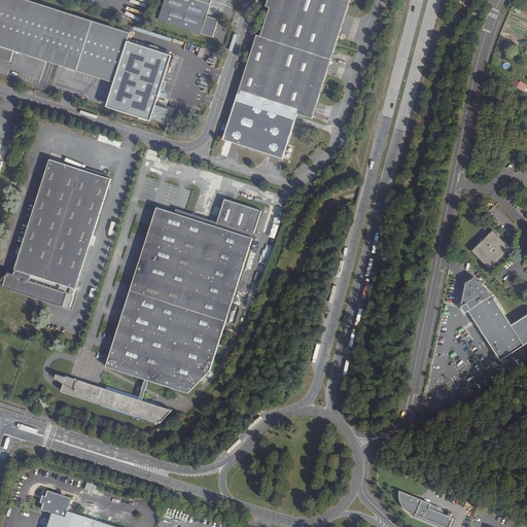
[(111,83),(129,33),(114,29),(25,0),(0,0),(0,60),(10,64),(14,53),(39,61),(111,83)]
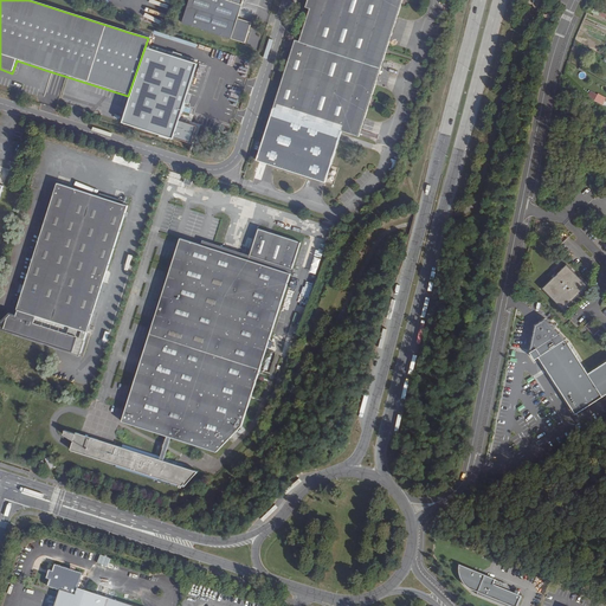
[(188,0),(188,4),(182,21),(244,42),(251,21),(237,17),(242,0),(188,0)]
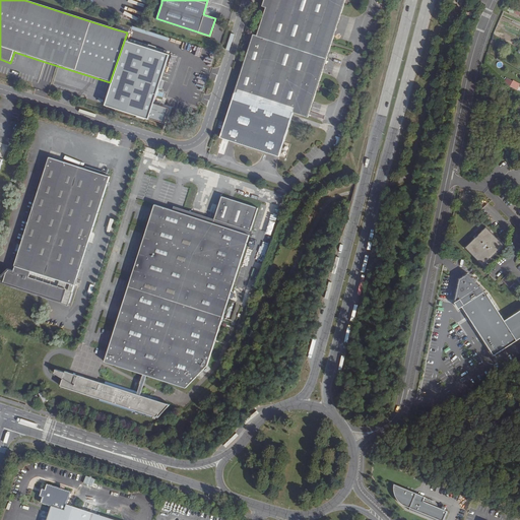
[(263,0),(262,7),(266,8),(257,36),(253,35),(220,137),(279,156),(280,156),(294,114),(308,118),(345,0),(263,0)]
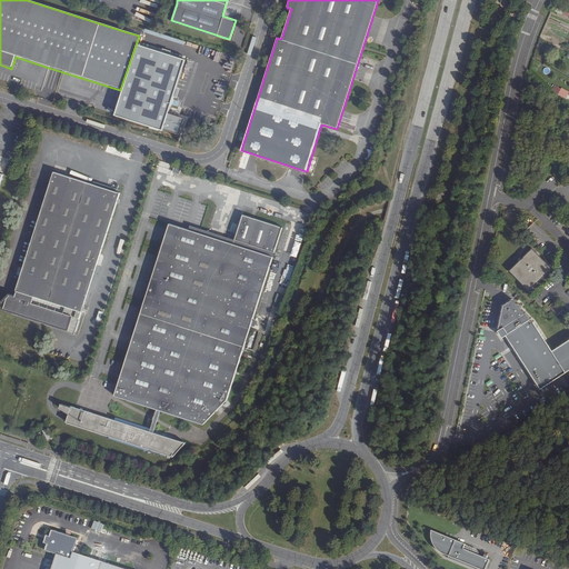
[(8,296),(3,309),(67,329),(72,313),(63,310),(65,307),(81,312),(120,193),(53,172),(16,291),(18,292),(17,296),(10,293),(8,296)]
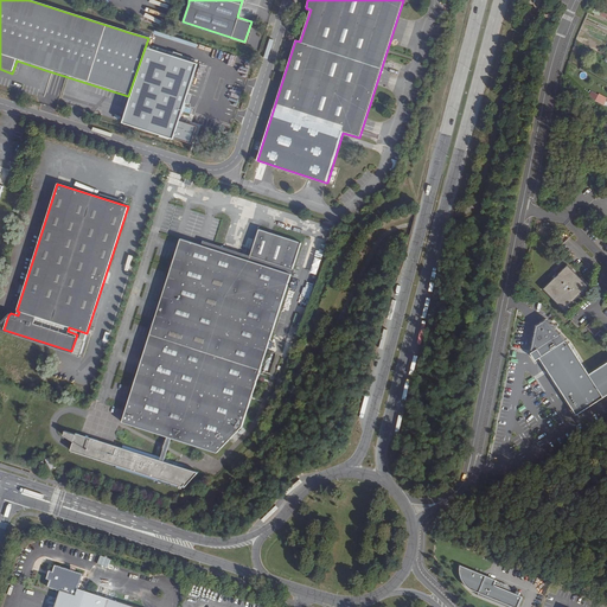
[(250,260),(199,244),(183,238),(126,423),(171,438),(177,439),(222,453),(246,428),(304,241),(261,227),(251,255),(250,260)]
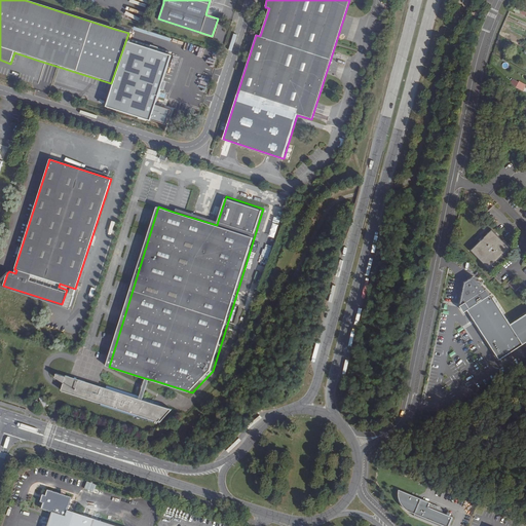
[(175,207),(173,212),(217,225),(218,221),(175,207)]
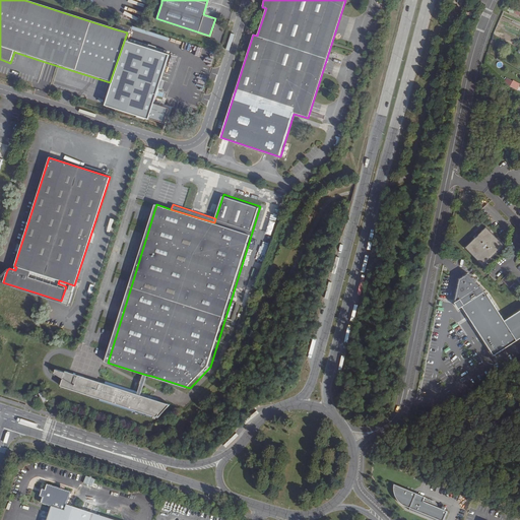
[(270,235),(274,221),(268,220),(265,234),(270,235)]
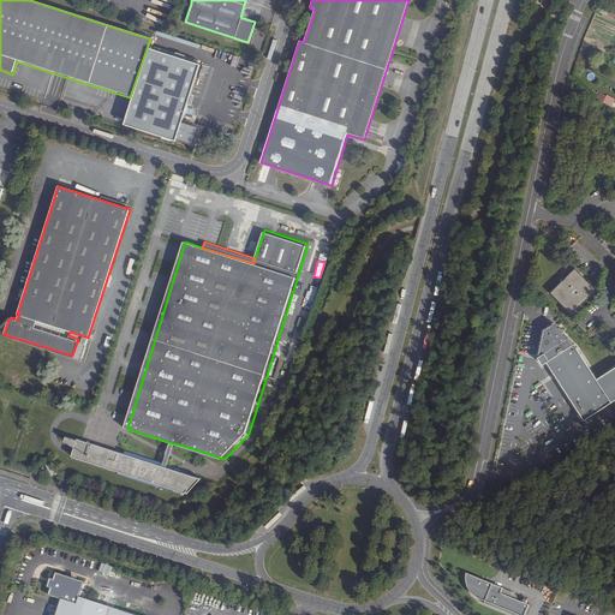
[(584,276),(577,268),(553,292),(573,314),(597,290),(589,280),(584,276)]
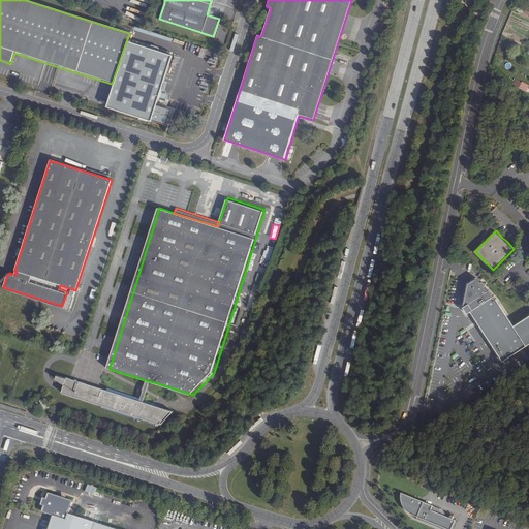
[(496,297),(477,277),(469,282),(465,302),(465,305),(468,312),(472,310),(501,360),(525,344),(514,324),(496,297)]
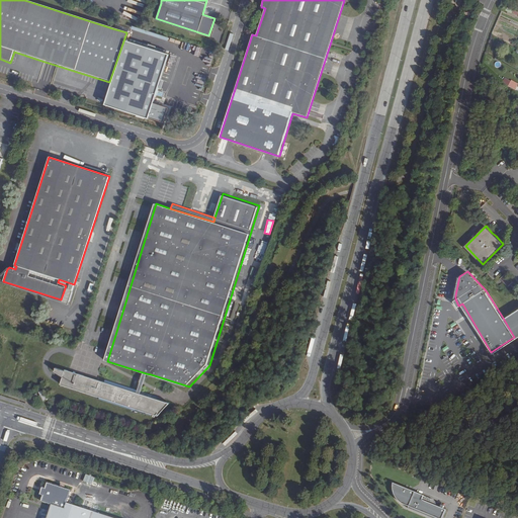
[(513,281),(505,273),(500,277),(509,286),(513,281)]
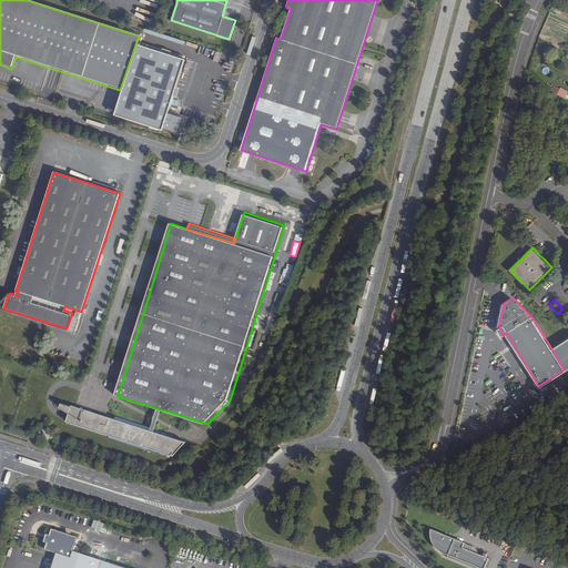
[(567,336),(551,348),(564,369),(567,366),(567,336)]
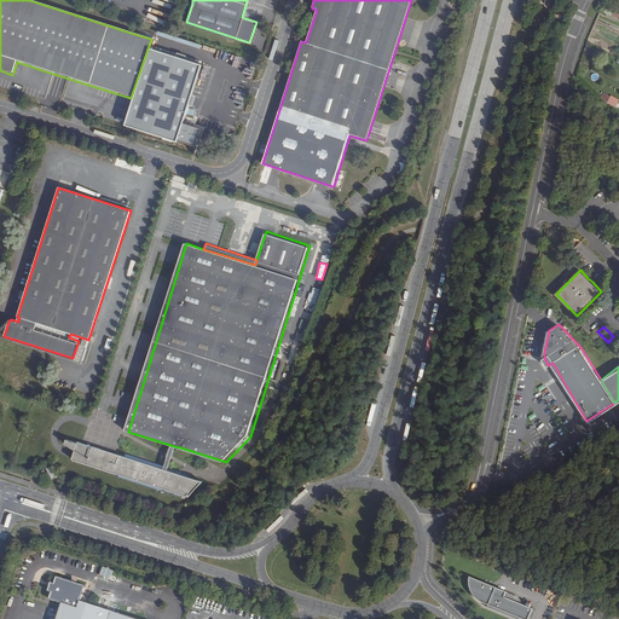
[(172,470),(167,469),(80,443),(80,444),(68,440),(67,445),(77,450),(74,461),(163,489),(183,495),(191,497),(206,481),(172,470)]
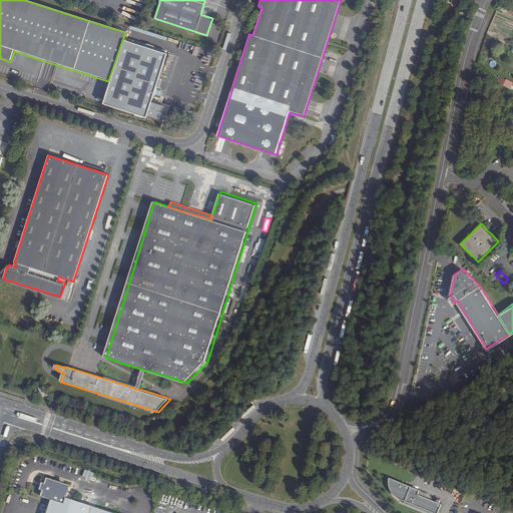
[(149,371),(144,370),(138,389),(142,390),(149,371)]
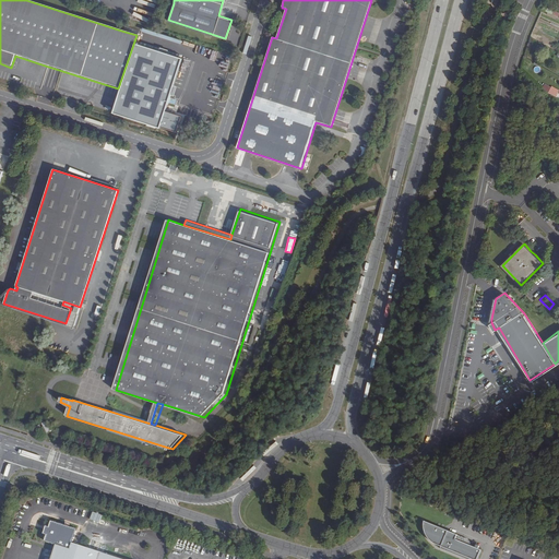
[(52,429),(47,419),(43,423),(47,431),(52,429)]
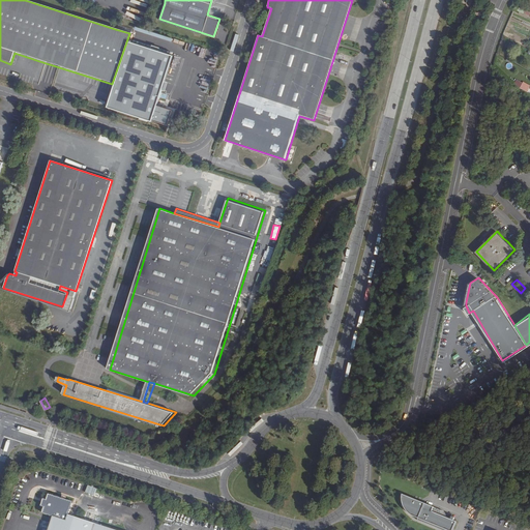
[(156,423),(140,418),(138,422),(155,428),(156,423)]
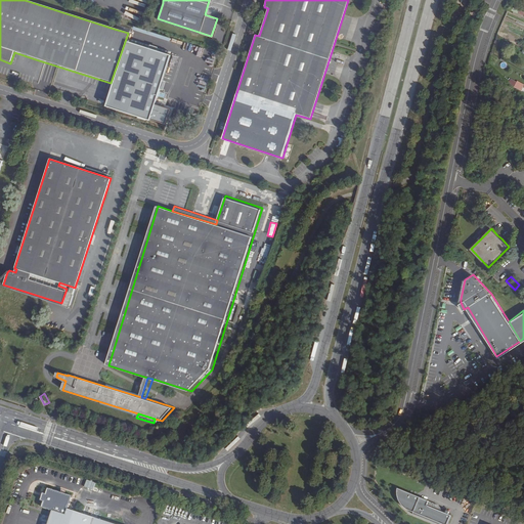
[(52,513),(48,523),(132,523),(71,504),(75,490),(50,482),(49,488),(46,488),(44,495),(46,496),(44,503),(54,506),(52,513)]
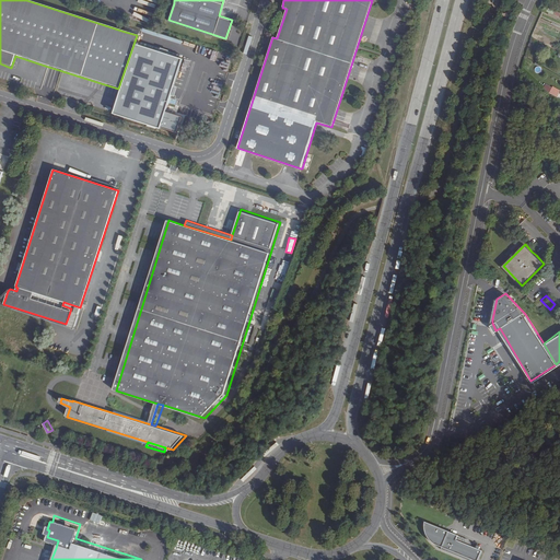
[(478,559),(482,551),(471,547),(471,546),(471,545),(471,544),(470,543),(470,541),(469,541),(469,540),(468,540),(467,540),(426,523),(426,524),(424,525),(424,527),(424,528),(426,529),(426,532),(426,533),(427,534),(427,536),(428,537),(428,538),(429,539),(430,540),(431,541),(432,543),(433,544),(434,545),(435,545),(436,546),(438,546),(442,548),(441,550),(465,559),(478,559)]
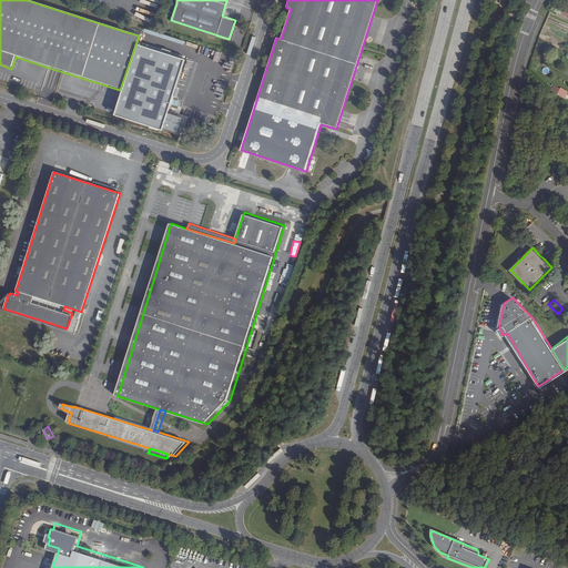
[(48,567),(52,567),(57,556),(53,555),(48,567)]
